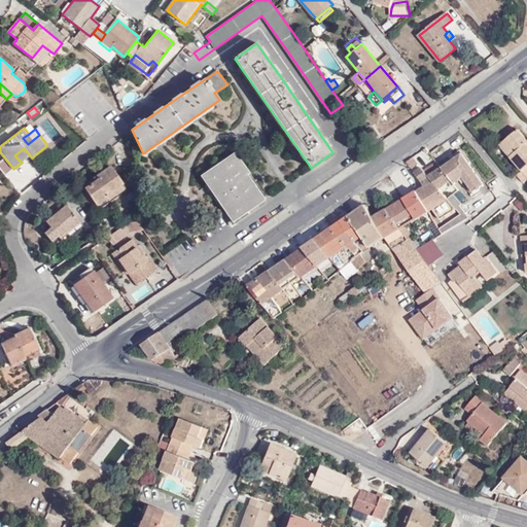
[(526,138),(519,129),(505,140),(517,153),(511,157),(526,176),(526,138)]
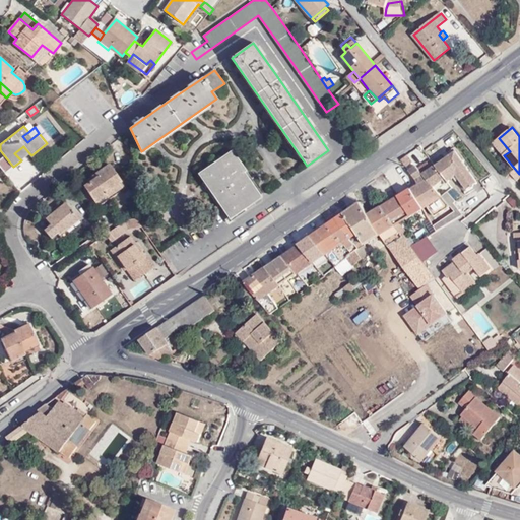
[(499,138),(494,142),(504,155),(510,151),(499,138)]
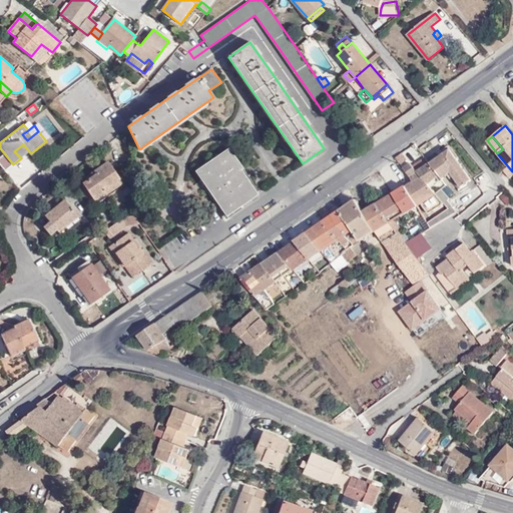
[(34,158),(49,146),(46,141),(31,153),(34,158)]
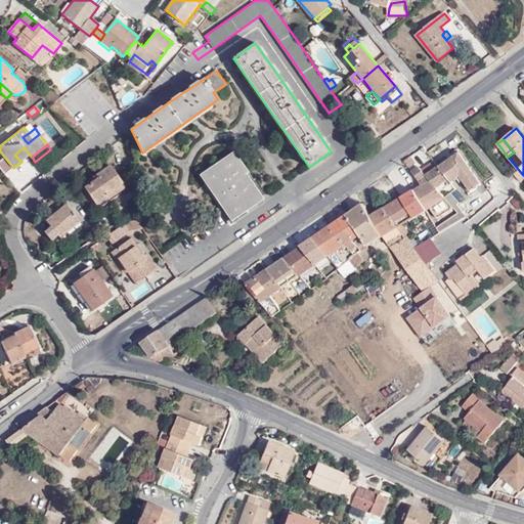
[(22,162),(30,155),(24,147),(14,155),(22,162)]
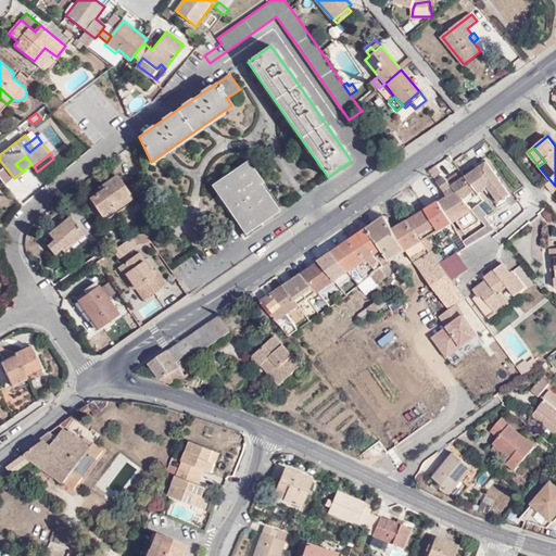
[(263,182),(249,162),(213,186),(247,232),(278,211),(262,185),(263,182)]
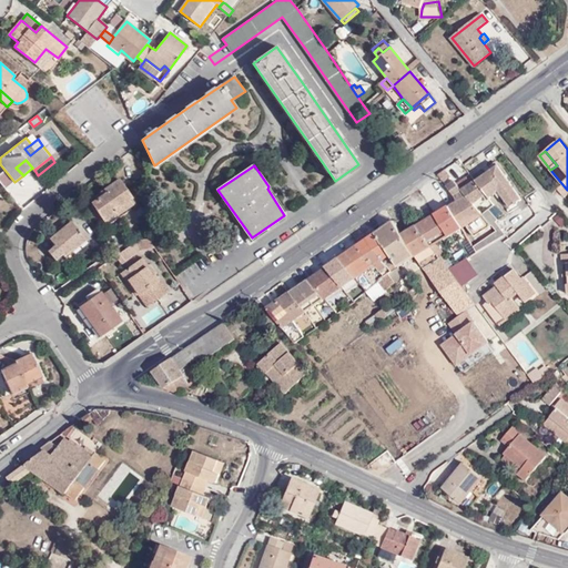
[(523,200),(498,166),(477,182),(486,194),(489,199),(490,200),(499,193),(510,209),(523,200)]
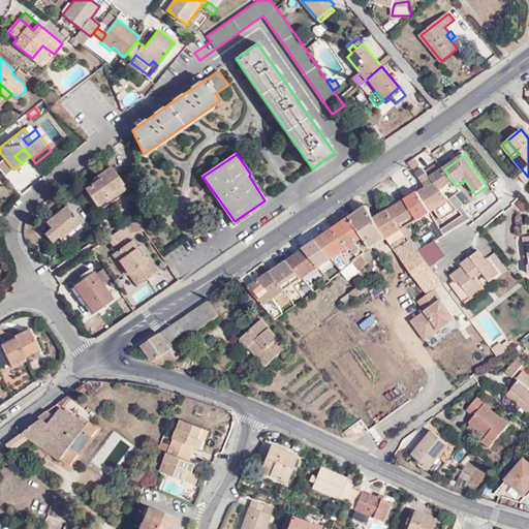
[(421,165),(414,158),(408,162),(414,169),(421,165)]
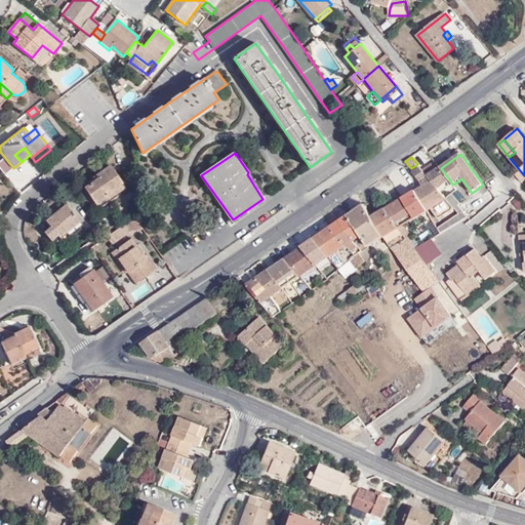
[(441,168),(436,161),(422,170),(428,176),(441,168)]
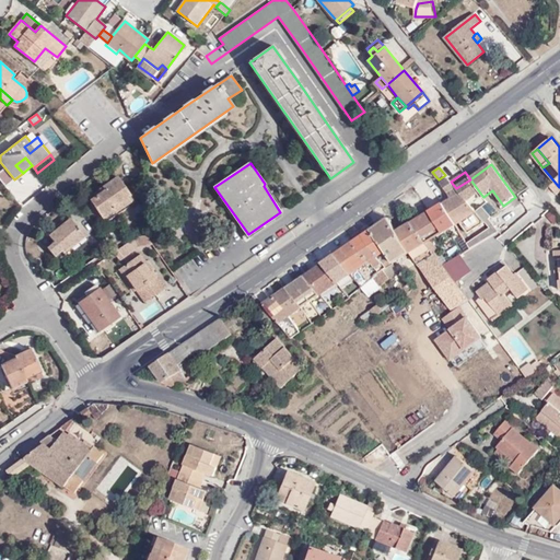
[(106,189),(92,200),(107,222),(126,209),(130,205),(131,201),(131,196),(118,177),(105,187),(106,189)]
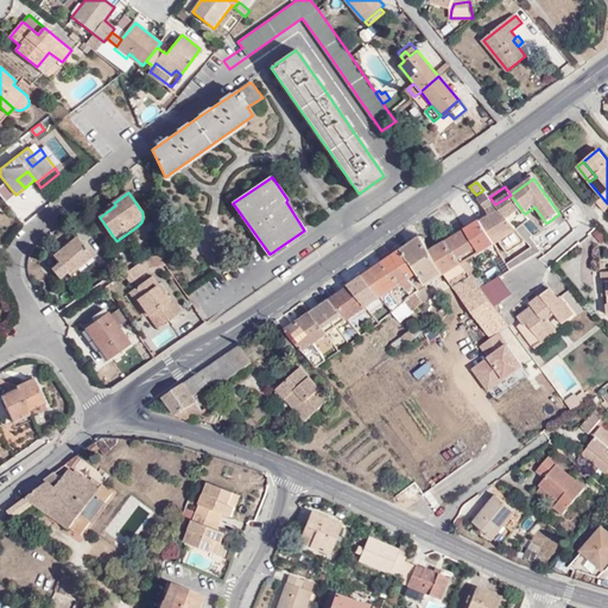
[(487,195),(480,200),(491,215),(496,222),(506,215),(508,219),(520,208),(511,195),(495,204),(489,197),(487,195)]
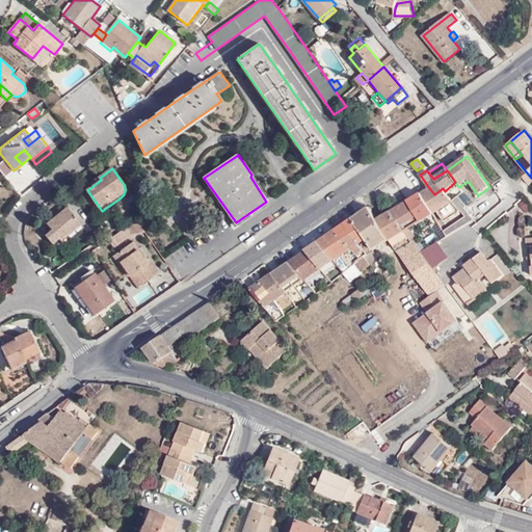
[(458,186),(455,182),(445,191),(448,195),(458,186)]
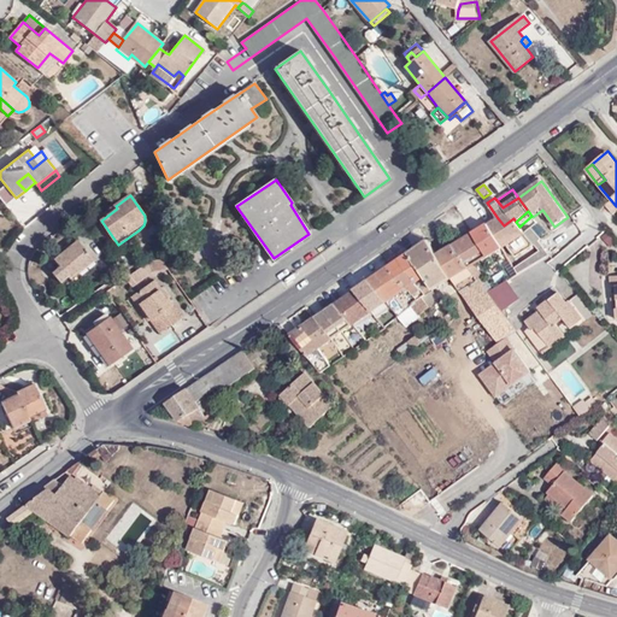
[(504,225),(498,218),(488,224),(504,250),(509,246),(516,257),(540,241),(541,240),(541,239),(534,230),(532,227),(524,233),(519,227),(516,222),(513,218),(504,225)]
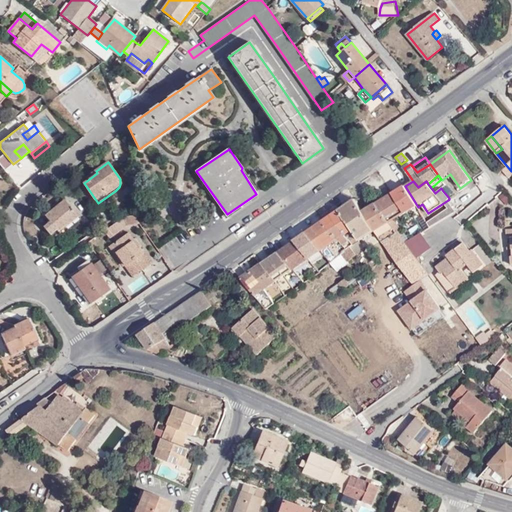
[(453,195),(445,185),(441,188),(443,191),(449,198),(453,195)]
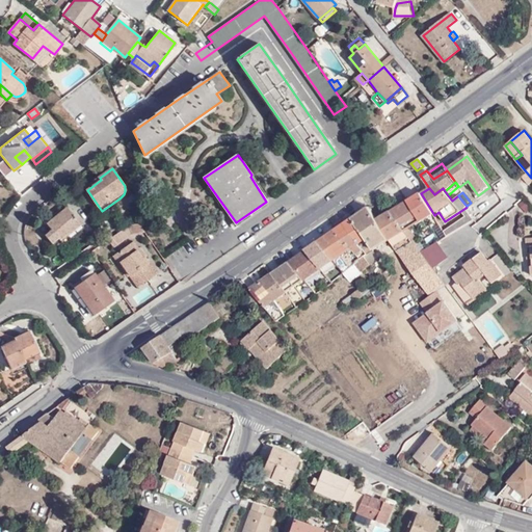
[(434,215),(421,193),(407,202),(421,222),(434,215)]
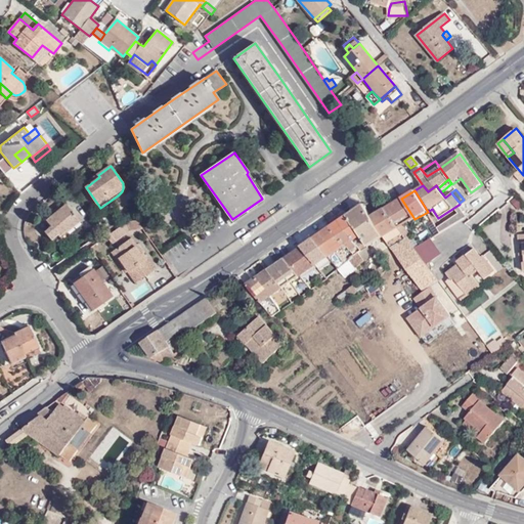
[(405,225),(415,219),(401,199),(385,209),(400,228),(405,225)]
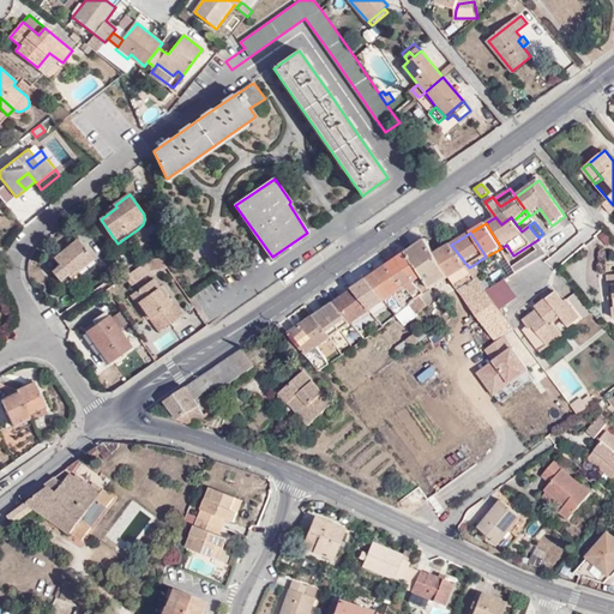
[(68,275),(70,277),(90,263),(95,259),(78,239),(72,244),(72,246),(64,253),(62,252),(55,258),(60,265),(53,271),(61,282),(68,275)]
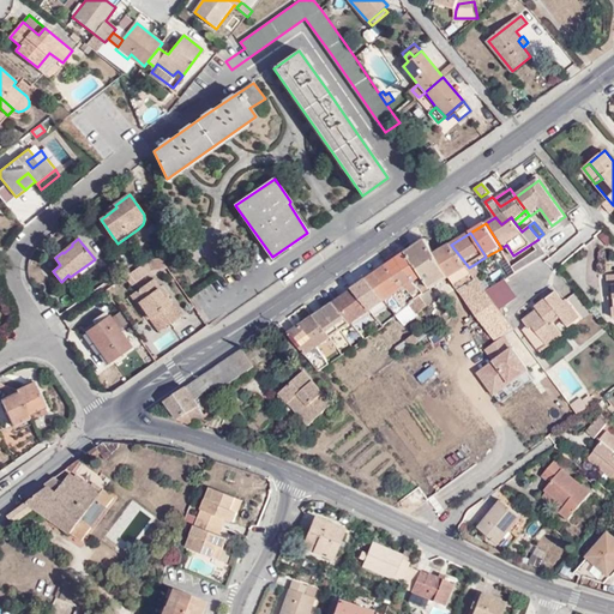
[(435,254),(426,240),(408,252),(433,290),(451,278),(435,254)]
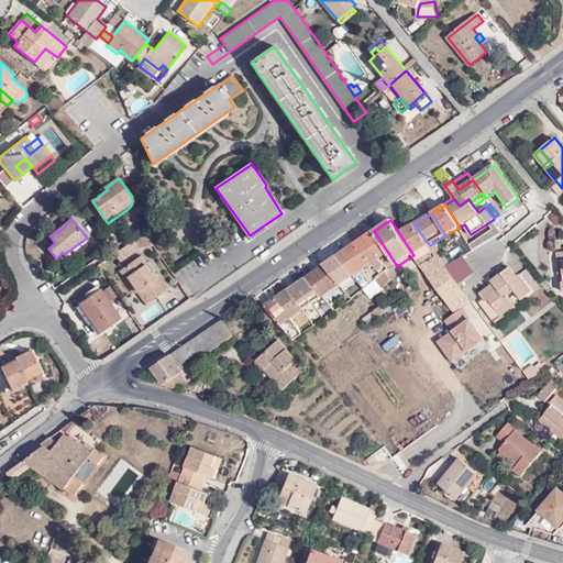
[(464,224),(460,228),(462,232),(473,250),(503,233),(493,220),(471,234),(464,224)]
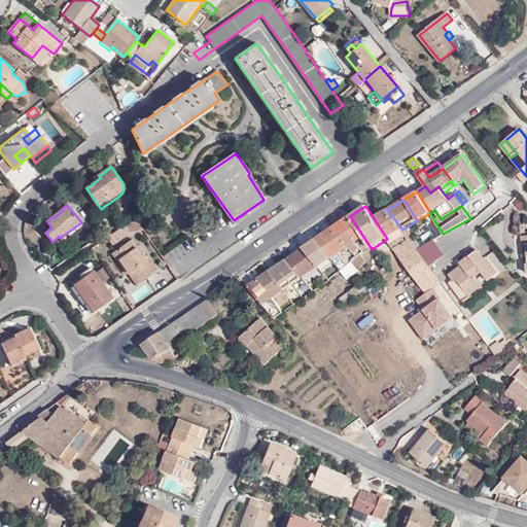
[(374,218),(387,239),(394,235),(402,230),(387,210),(374,218)]
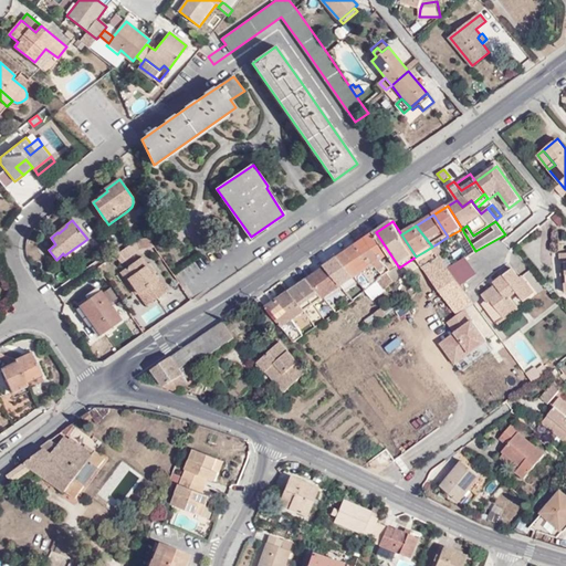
[(399,268),(376,232),(366,239),(385,268),(389,274),(399,268)]
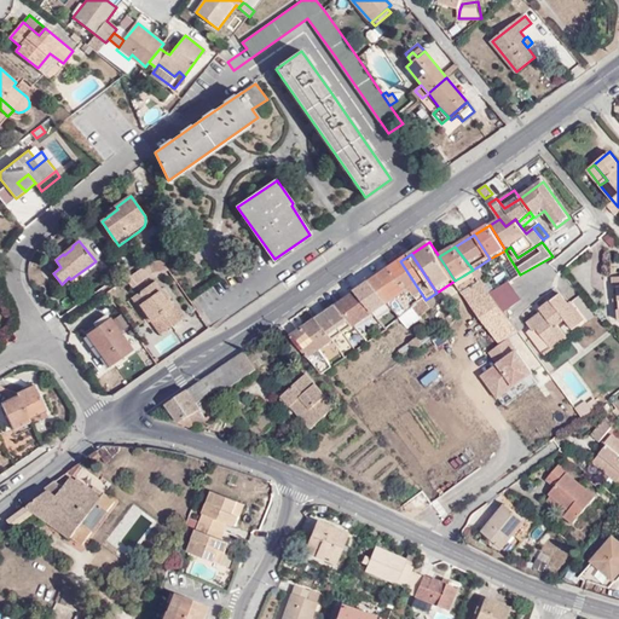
[(502,258),(514,278),(520,275),(508,255),(502,258)]
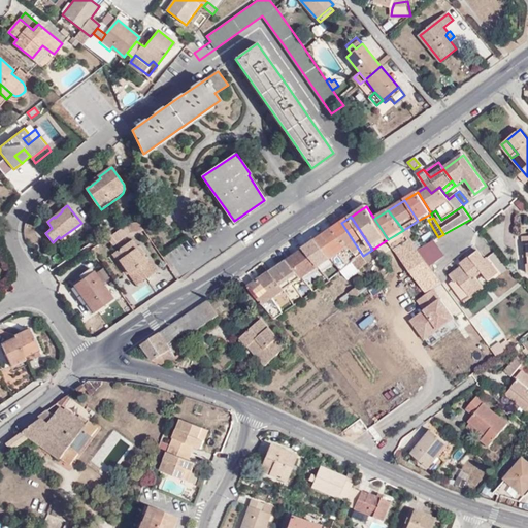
[(129,223),(131,231),(143,229),(141,226),(139,221),(129,223)]
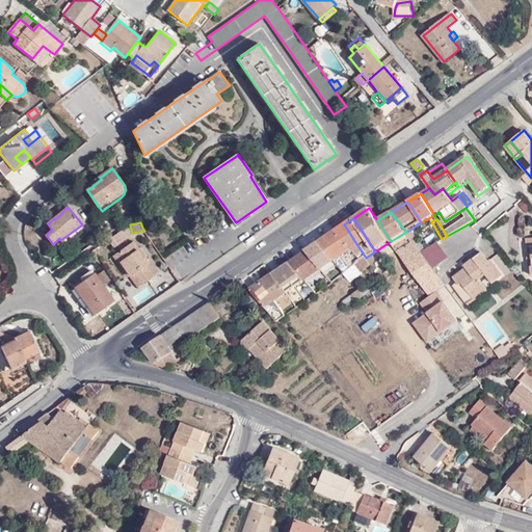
[(362,251),(344,224),(337,230),(357,263),(366,258),(362,251)]
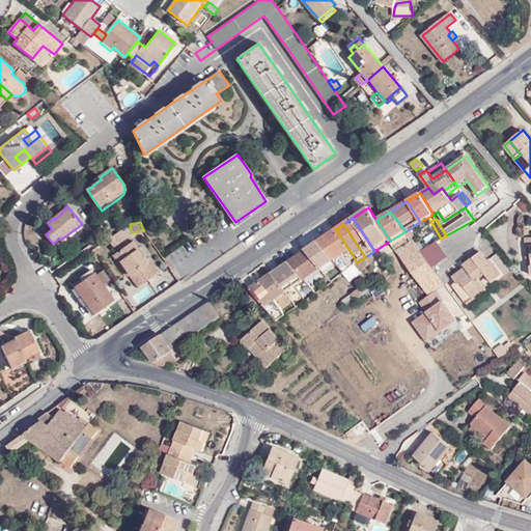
[(64,244),(80,230),(78,227),(60,240),(64,244)]
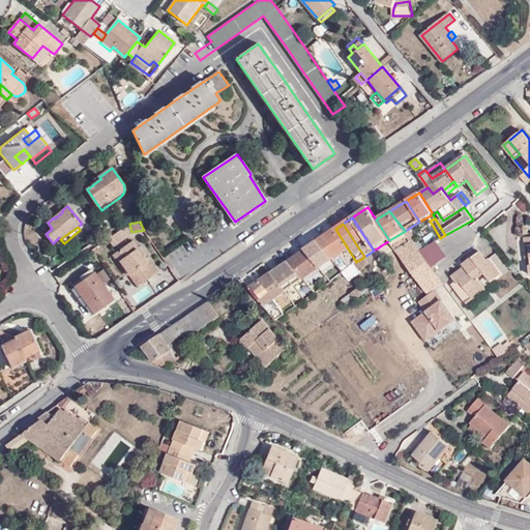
[(419,240),(410,228),(405,231),(412,241),(414,244),(419,240)]
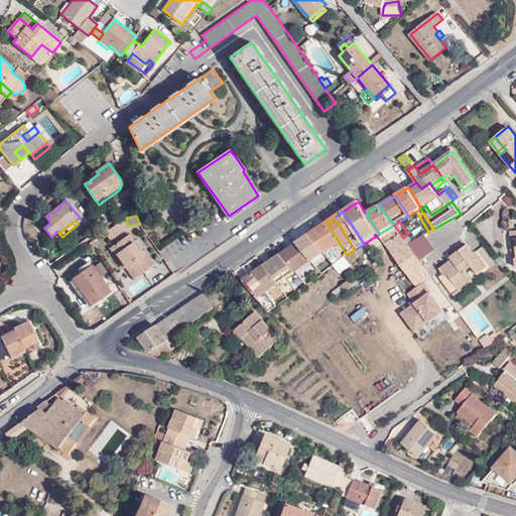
[(345,257),(347,255),(327,223),(310,234),(325,254),(334,265),(340,260),(345,257)]
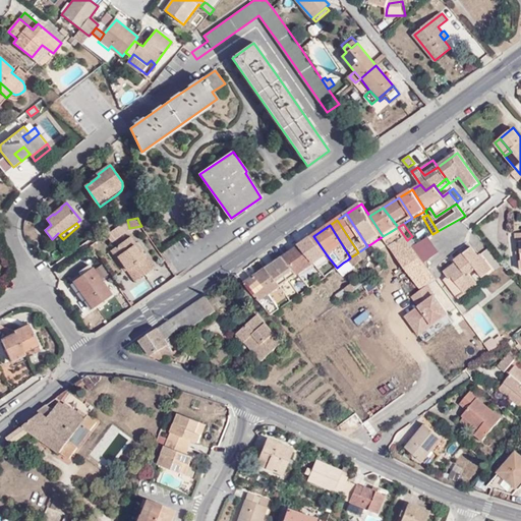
[(398,227),(390,232),(398,242),(405,237),(398,227)]
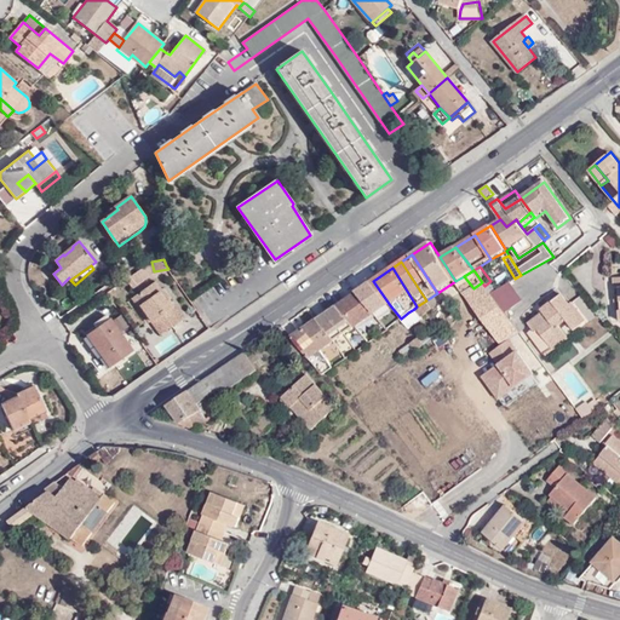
[(151,321),(158,316),(167,329),(183,319),(168,298),(166,300),(160,291),(161,290),(155,281),(133,297),(151,321)]
